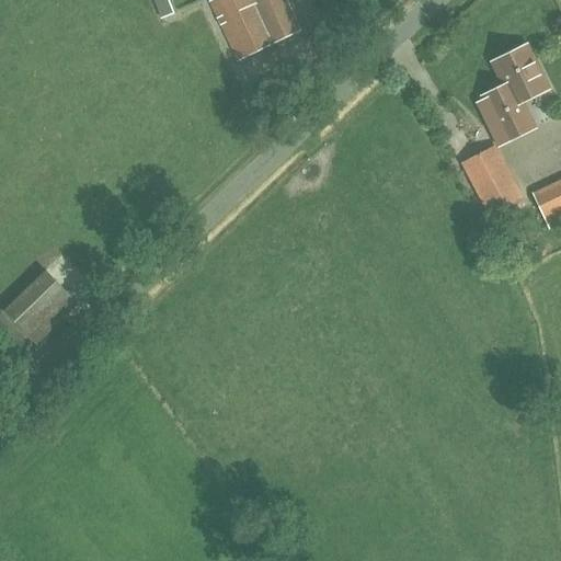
[(174,13),(169,0),(152,0),(161,20),(174,13)]
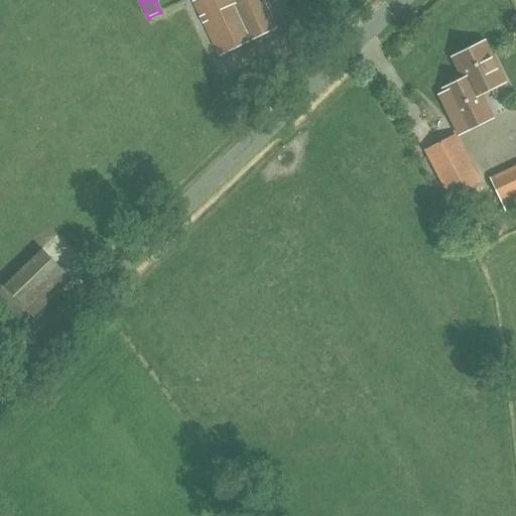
[(276,29),(262,0),(199,0),(192,3),(219,57),(276,29)]
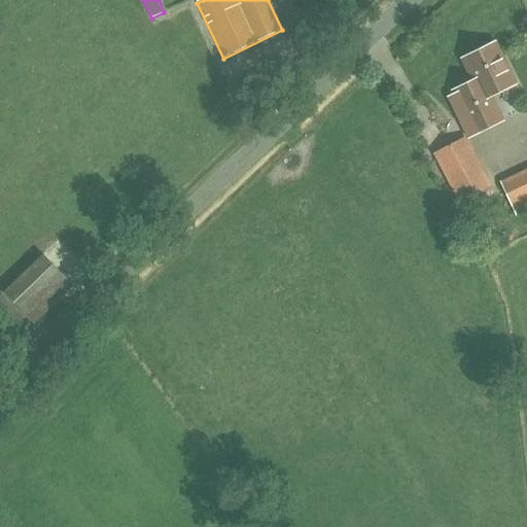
[(453,92),(455,95),(451,97),(469,136),(502,120),(490,96),(516,83),(495,43),(491,45),(487,43),(479,47),(478,51),(462,60),(473,81),(453,92)]
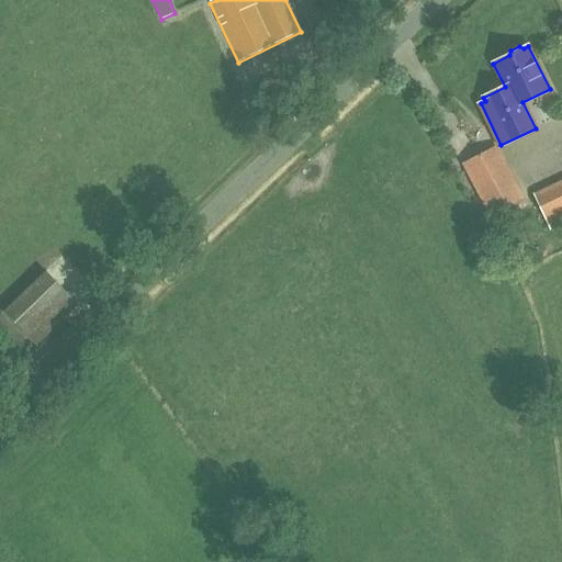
[(497,152),(465,168),(464,168),(492,222),(525,205),(497,152)]
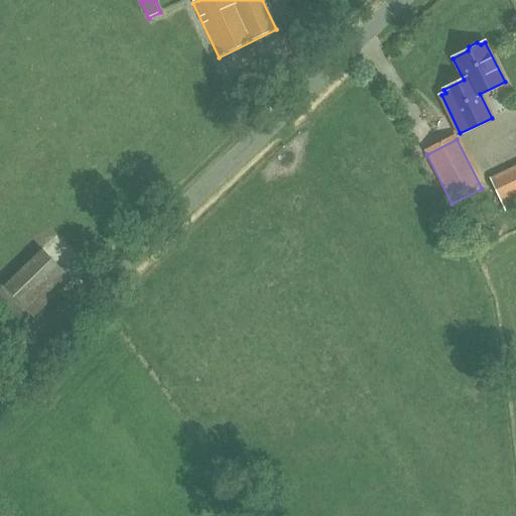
[(506,211),(515,205),(515,179),(495,189),(506,211)]
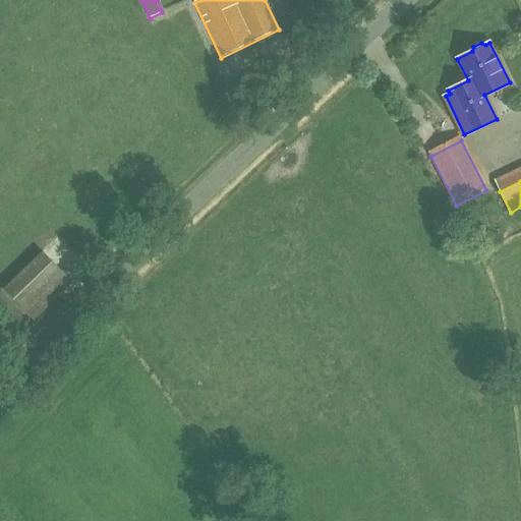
[(460,227),(467,223),(458,208),(452,213),(460,227)]
